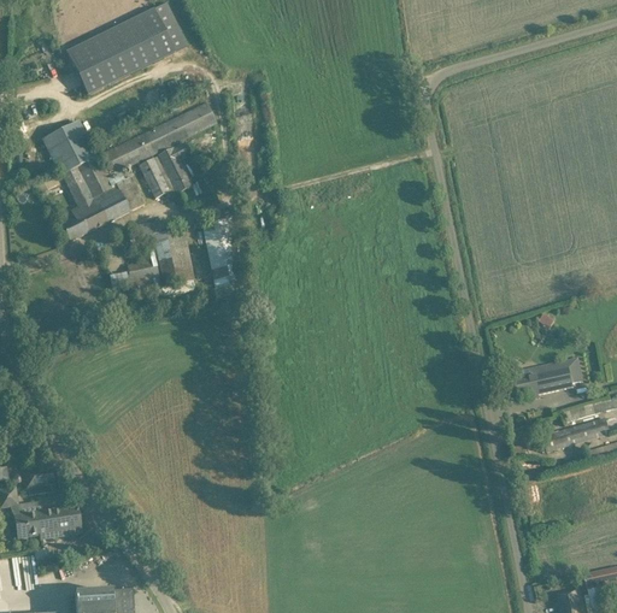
[(166,1),(66,51),(88,94),(187,45),(166,1)]
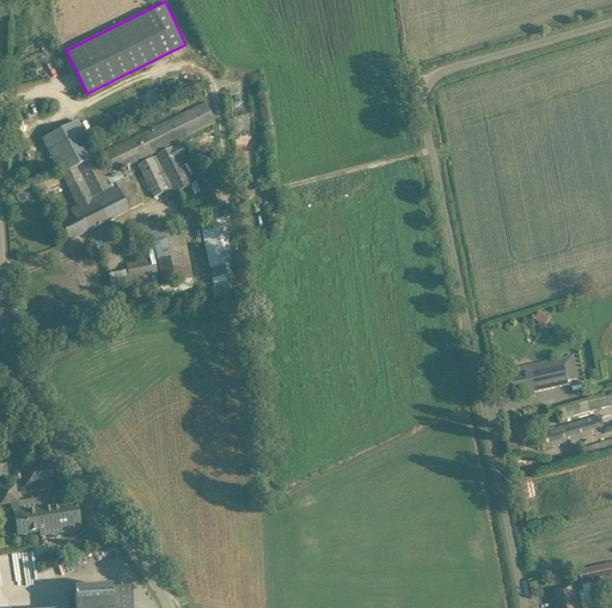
[(60,222),(68,239),(142,201),(138,191),(129,172),(122,176),(118,167),(153,151),(214,122),(204,100),(144,130),(99,152),(93,154),(75,120),(43,135),(60,171),(77,203),(68,207),(73,215),(60,222)]
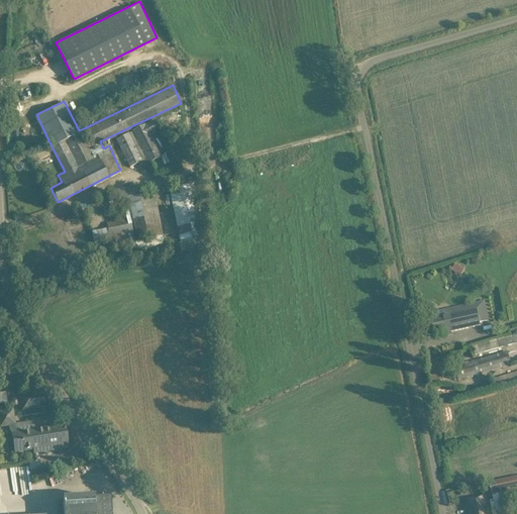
[(164,125),(185,117),(181,108),(161,117),(164,125)]
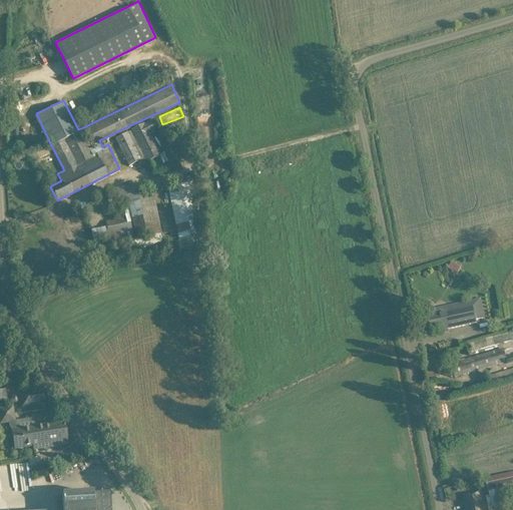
[(114,137),(123,155),(128,164),(138,159),(140,163),(146,159),(159,153),(149,133),(158,128),(153,117),(114,137)]
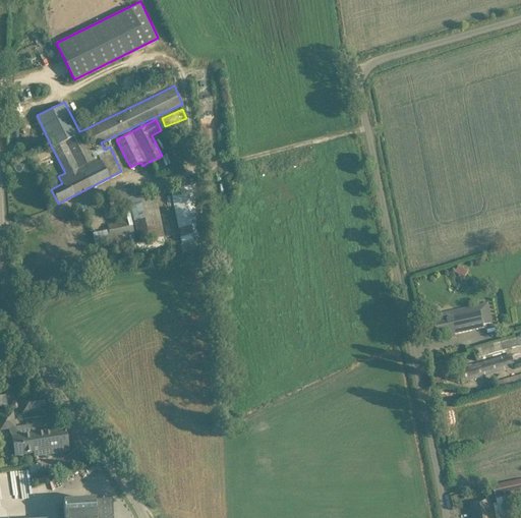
[(201,225),(196,184),(169,187),(170,192),(173,192),(175,210),(185,209),(187,227),(201,225)]
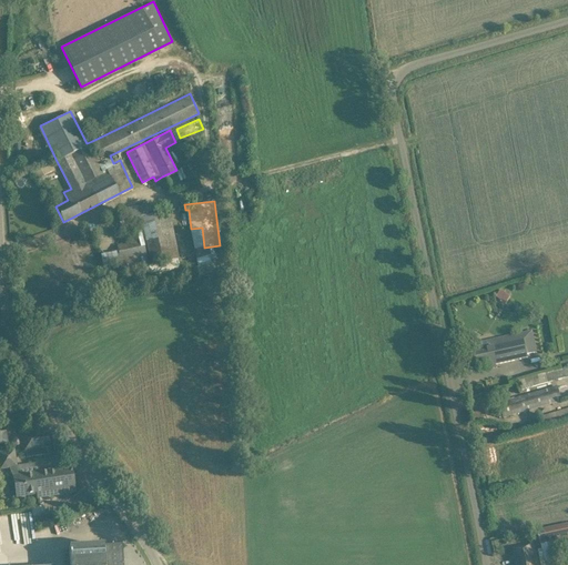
[(179,256),(169,210),(148,213),(145,203),(120,208),(122,219),(123,231),(114,233),(118,250),(100,253),(102,265),(120,262),(123,276),(149,270),(150,272),(179,264),(178,258),(179,256)]
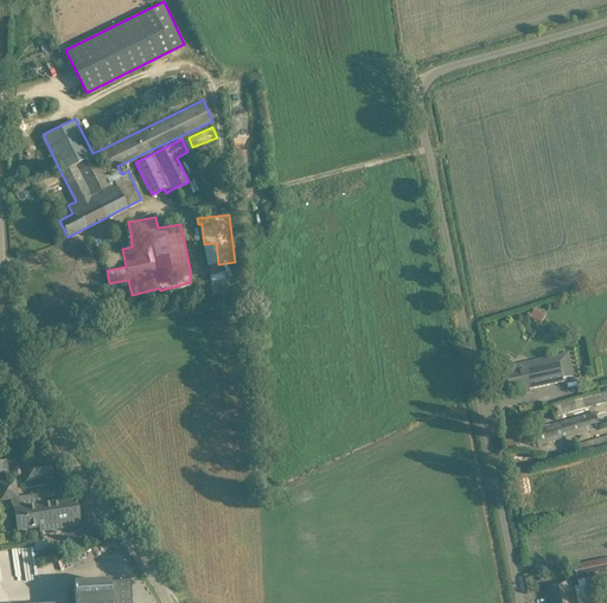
[(209,271),(211,283),(232,280),(230,267),(209,271)]
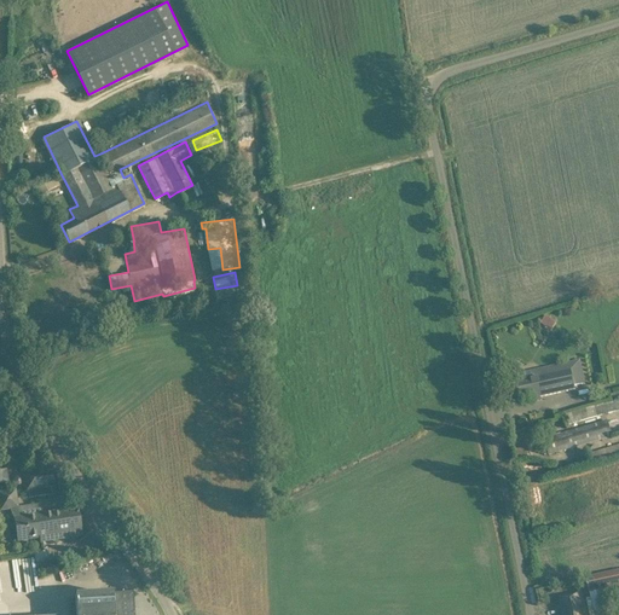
[(103,303),(105,313),(127,307),(125,297),(103,303)]
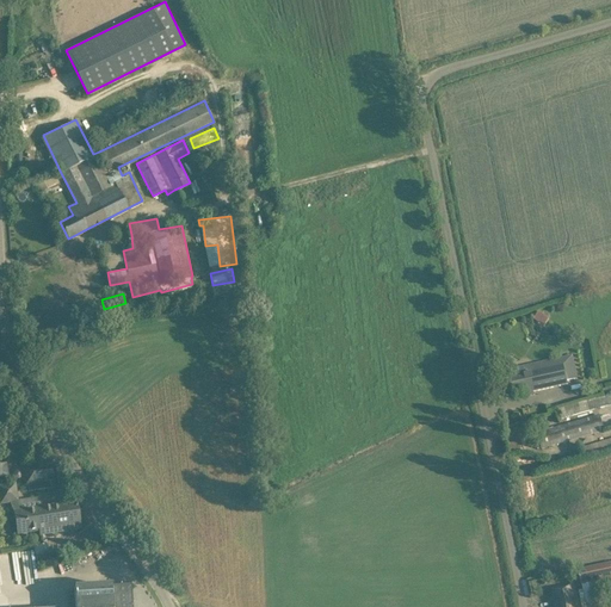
[(534,316),(544,323),(549,316),(538,309),(534,316)]
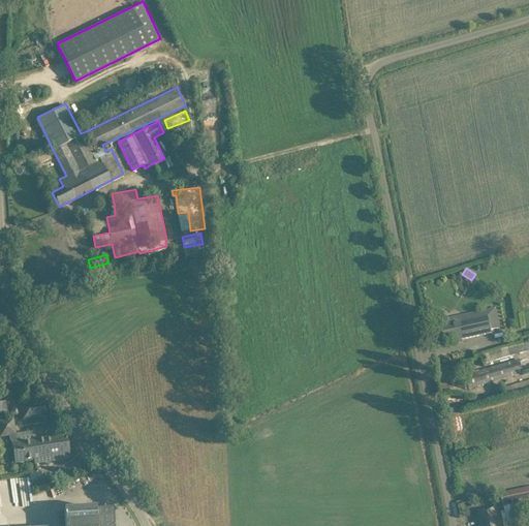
[(442,320),(437,322),(440,339),(457,336),(457,338),(491,330),(491,327),(499,325),(494,305),(452,315),(442,317),(442,320)]
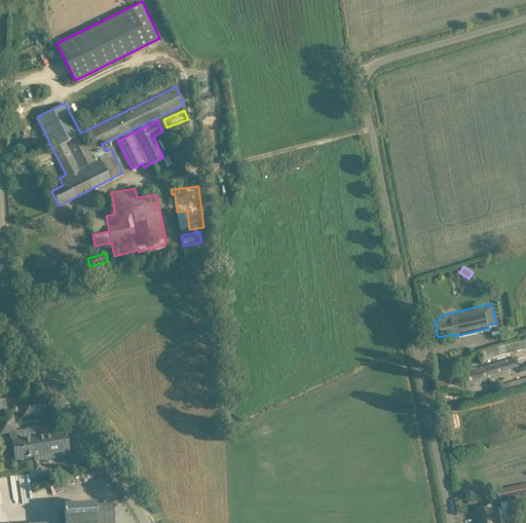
[(484,359),(518,349),(525,347),(525,338),(520,340),(482,350),(484,359)]
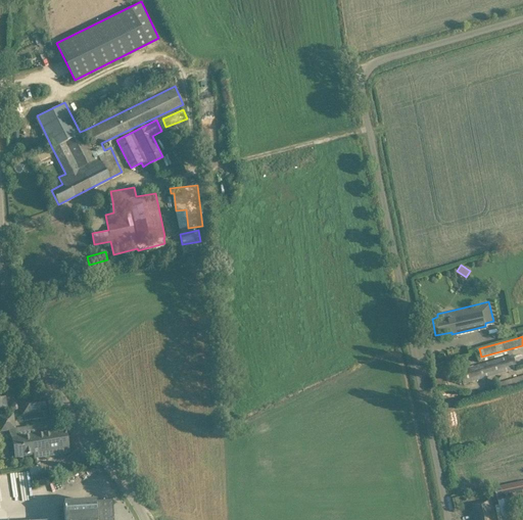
[(517,367),(513,353),(460,369),(464,382),(517,367)]
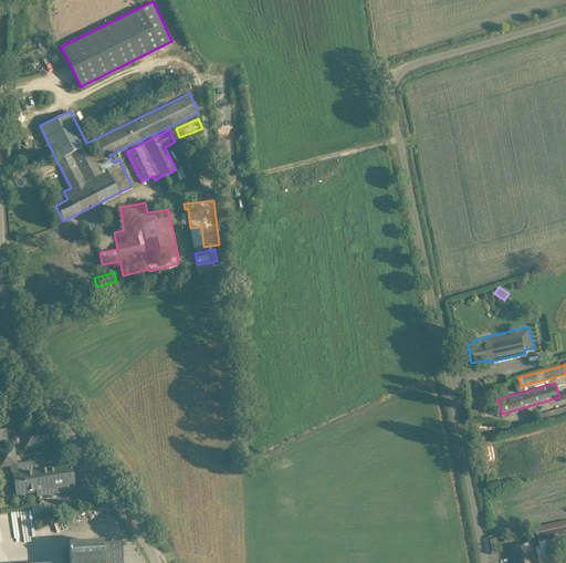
[(542,418),(565,413),(565,404),(541,410),(542,418)]
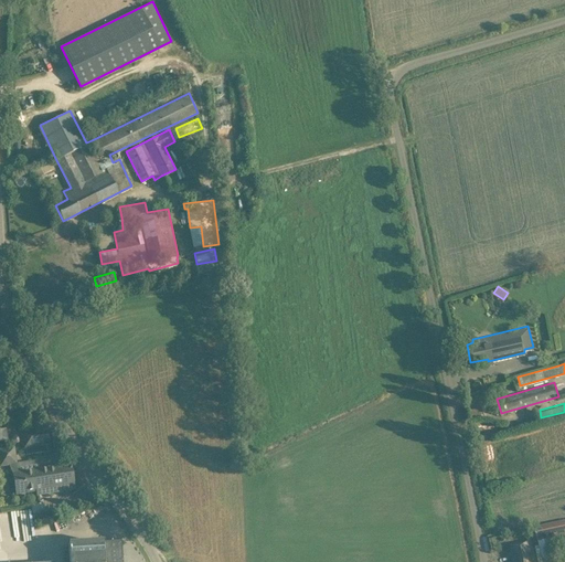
[(23,430),(27,447),(49,443),(46,426),(23,430)]
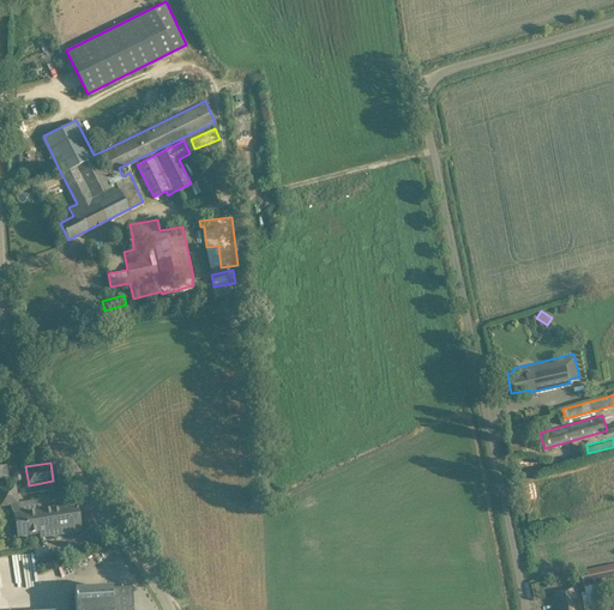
[(76,502),(64,503),(23,511),(17,501),(18,501),(14,484),(0,485),(0,496),(1,503),(10,502),(16,512),(14,512),(19,535),(41,530),(41,535),(80,529),(76,502)]
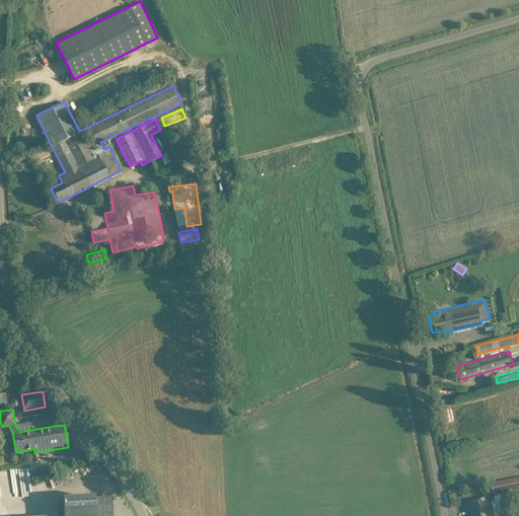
[(41,459),(28,460),(29,472),(41,472),(41,459)]
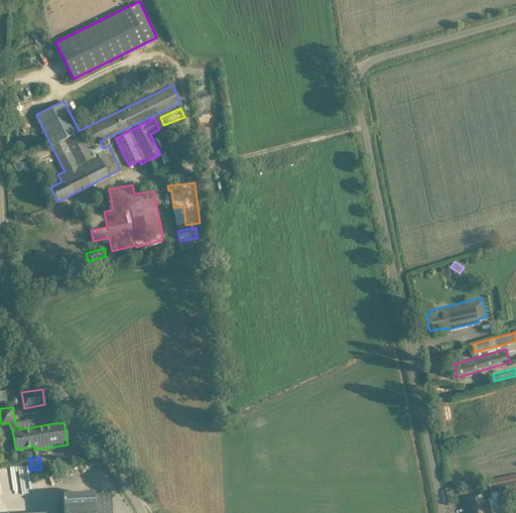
[(515,474),(489,480),(491,491),(495,512),(505,511),(501,489),(515,485),(515,474)]
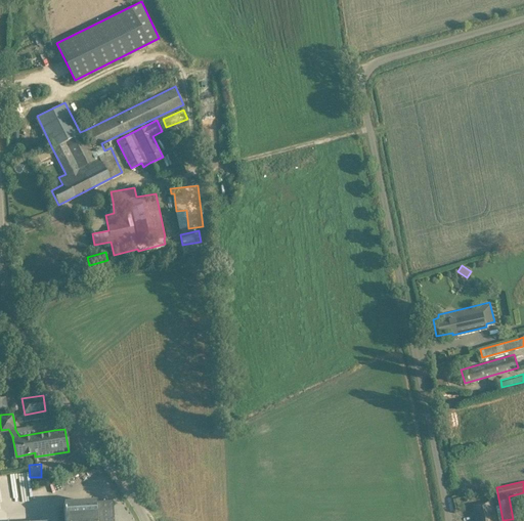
[(63,520),(113,520),(113,501),(63,503),(63,520)]
